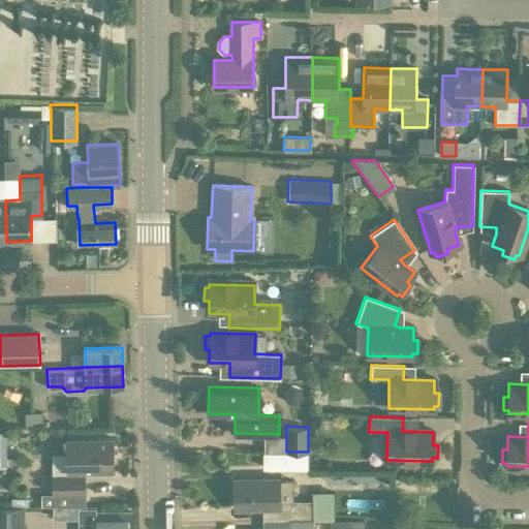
[(52,496),(86,495),(85,474),(80,474),(80,471),(114,470),(113,438),(67,439),(68,475),(52,475),(52,496)]
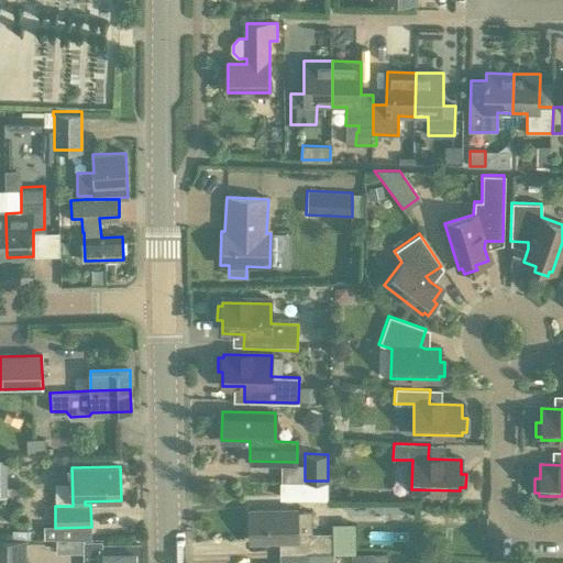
[(355,553),(354,522),(332,523),(332,533),(312,533),(311,511),(296,511),(296,509),(249,510),(249,541),(278,540),(278,562),(333,562),(333,553),(355,553)]
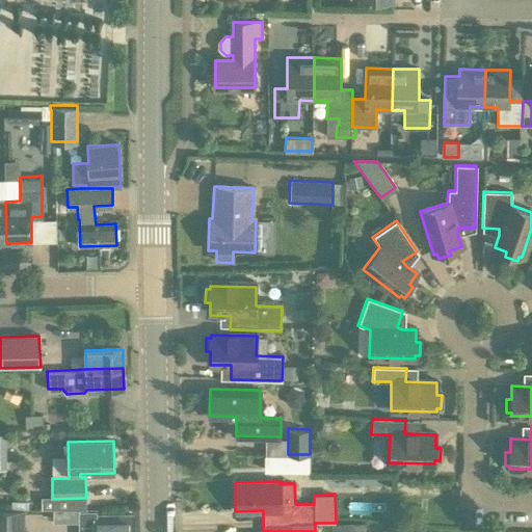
[(0,531),(23,531),(23,508),(0,508),(0,531)]
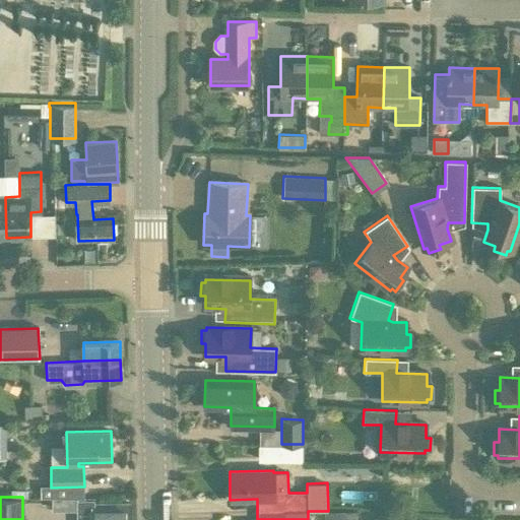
[(93,505),(93,509),(93,519),(130,519),(131,505),(93,505)]
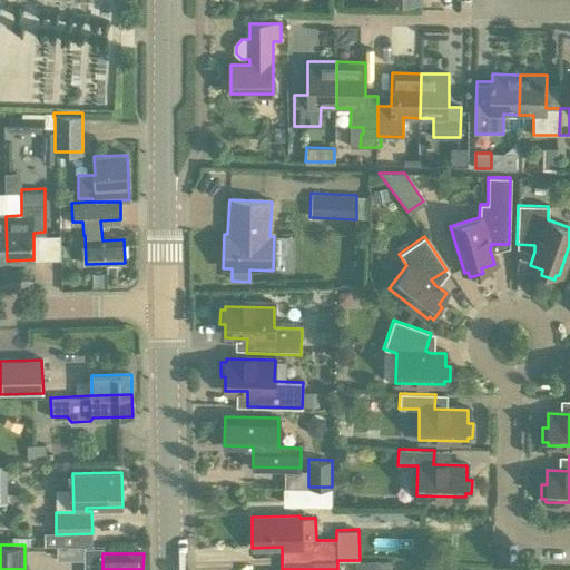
[(392,569),(392,560),(380,560),(379,569),(392,569)]
